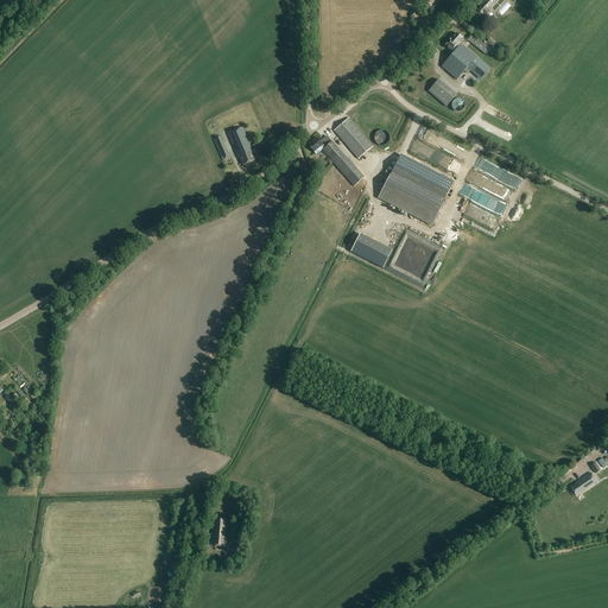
[(477,10),(483,16),(487,18),(492,13),(488,10),(491,7),(491,8),(498,0),(482,0),(482,1),(485,2),(477,10)]
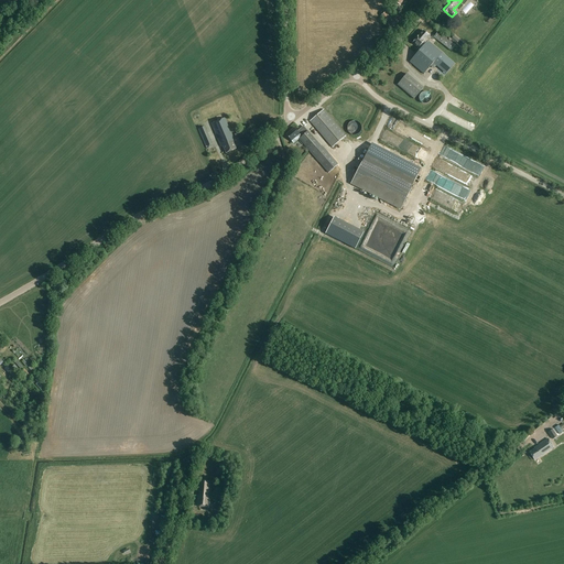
[(424,74),(433,64),(445,74),(455,64),(442,53),(429,42),(432,38),(423,31),(419,35),(412,43),(419,47),(418,49),(420,51),(410,62),(424,74)]
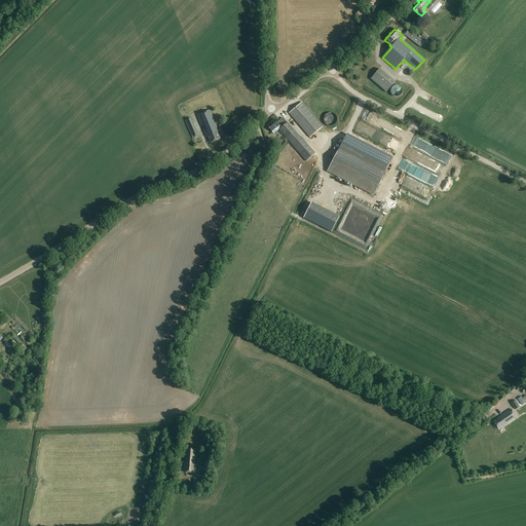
[(409,30),(405,35),(417,45),(421,40),(420,38),(409,30)]
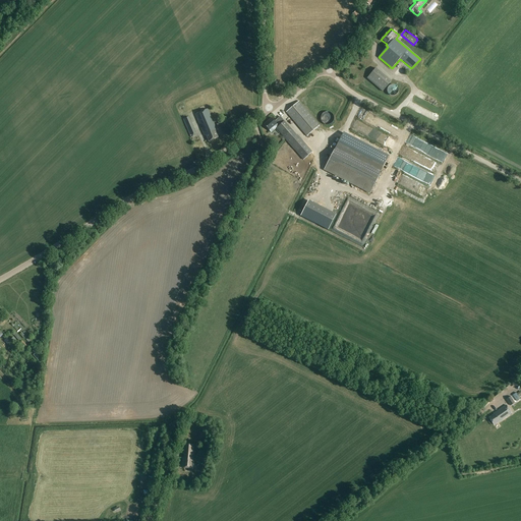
[(367,78),(383,92),(392,81),(377,68),(367,78)]
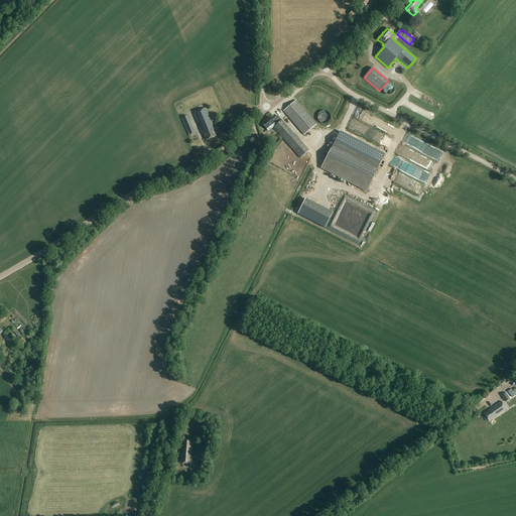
[(388,95),(390,96),(392,95),(394,93),(395,90),(393,86),(391,85),(387,85),(386,85),(384,87),(383,91),(385,94),(388,95)]
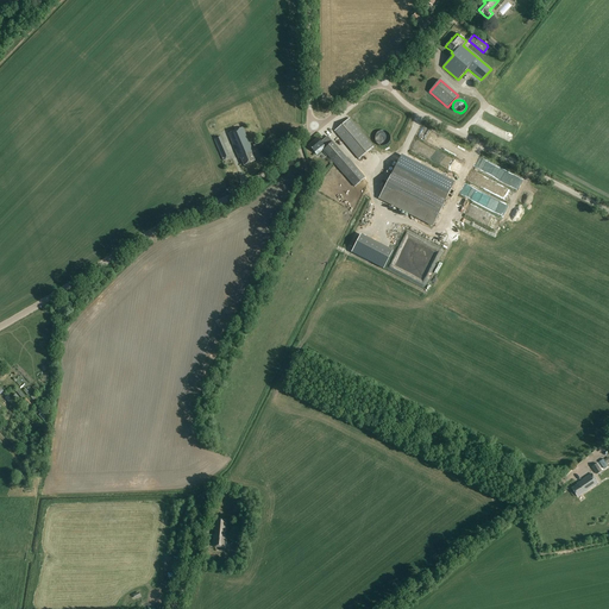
[(334,131),(359,159),(374,146),(349,119),(334,131)]
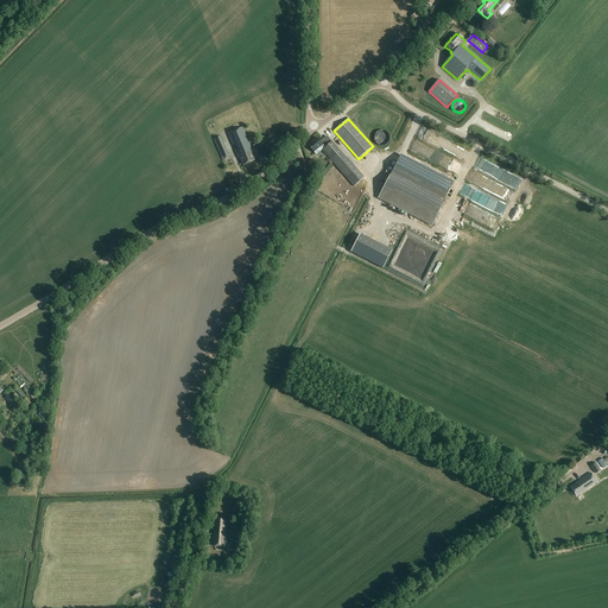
[(254,160),(251,152),(253,151),(242,128),(228,134),(239,159),(241,158),(245,165),(254,160)]
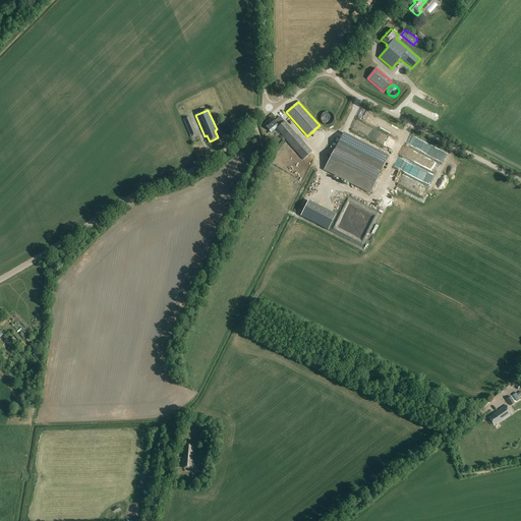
[(323,123),(326,125),(330,125),(332,124),(334,121),(334,118),(334,116),(332,113),(328,112),(326,112),(323,114),(322,115),(321,119),(321,121),(323,123)]
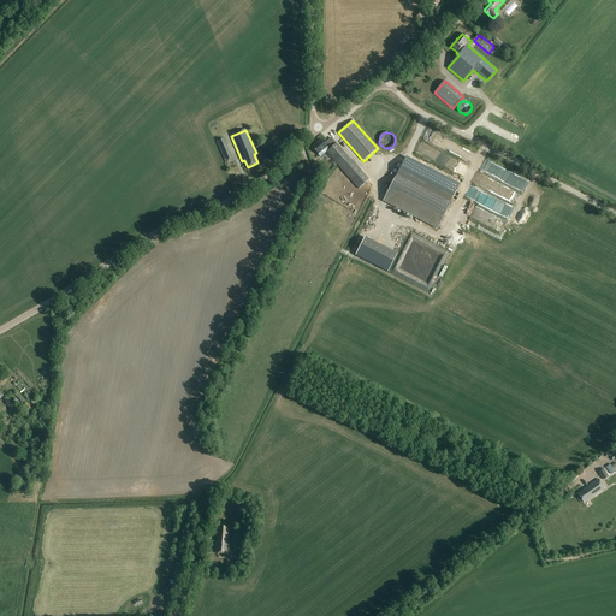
[(215,166),(220,164),(218,157),(221,155),(214,138),(212,138),(211,136),(205,138),(215,166)]
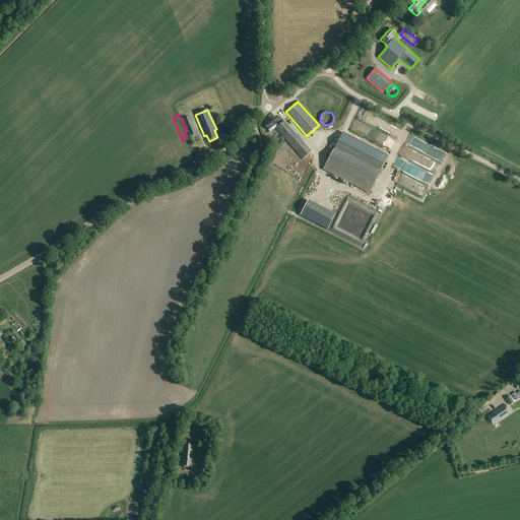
[(303,159),(308,155),(293,138),(296,135),(295,134),(279,117),(274,122),(271,118),(264,124),(270,132),(275,128),(286,140),(303,159)]
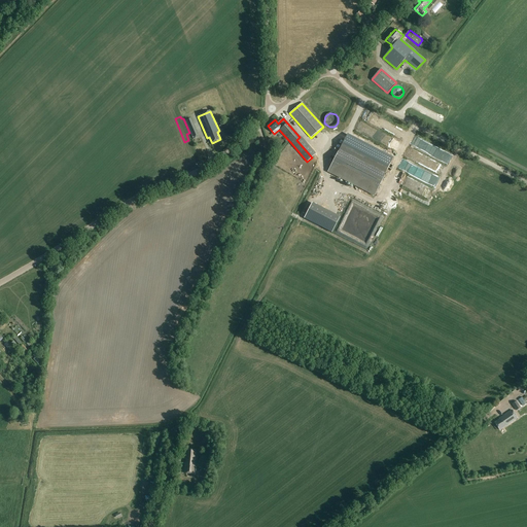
[(328,171),(374,195),(387,170),(342,146),(328,171)]
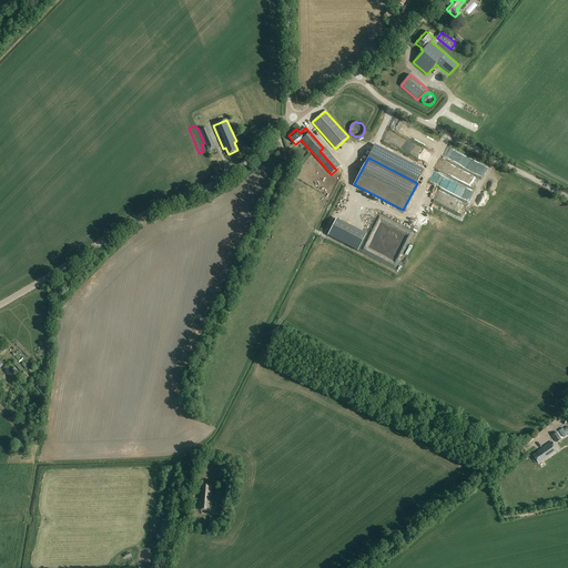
[(321,165),(315,169),(323,179),(327,175),(321,165)]
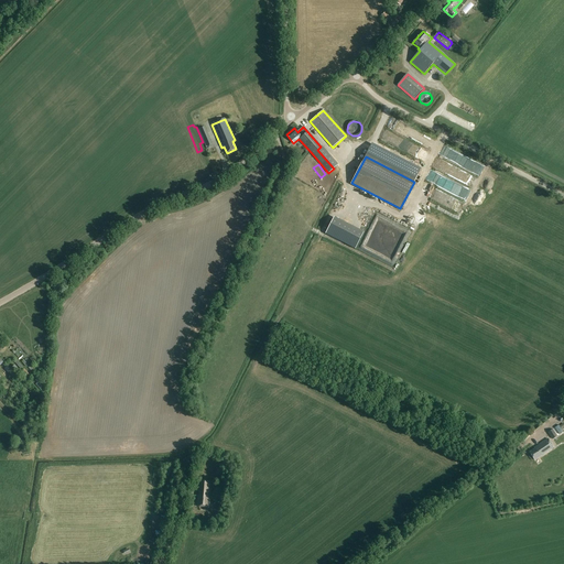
[(299,212),(304,216),(308,210),(304,206),(299,212)]
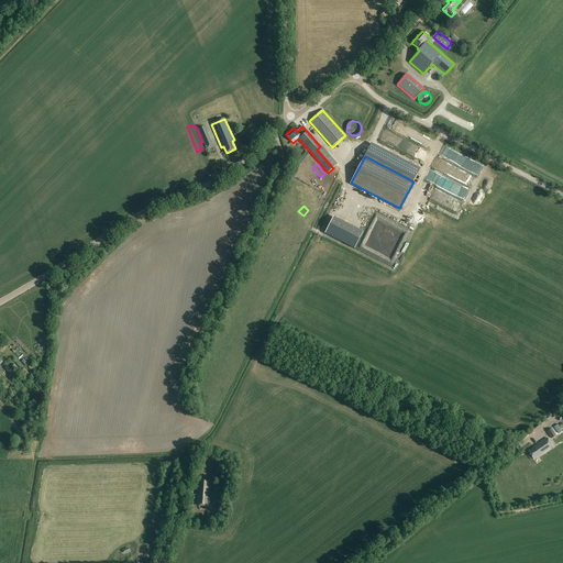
[(334,216),(324,233),(354,247),(363,231),(334,216)]
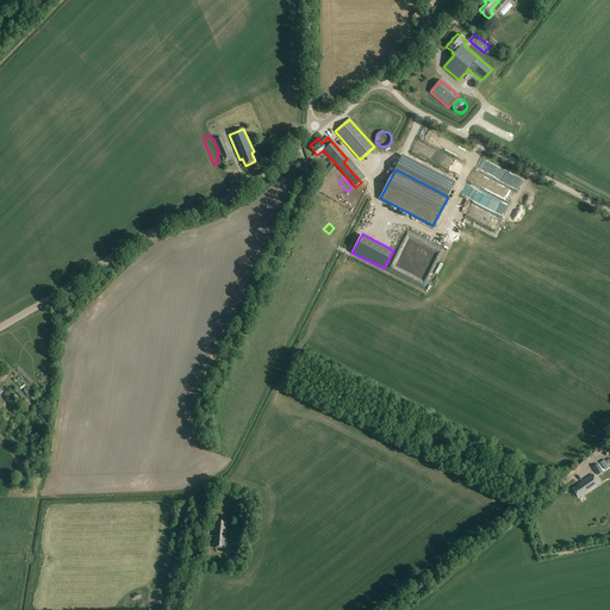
[(42,293),(29,302),(32,307),(45,299),(42,293)]
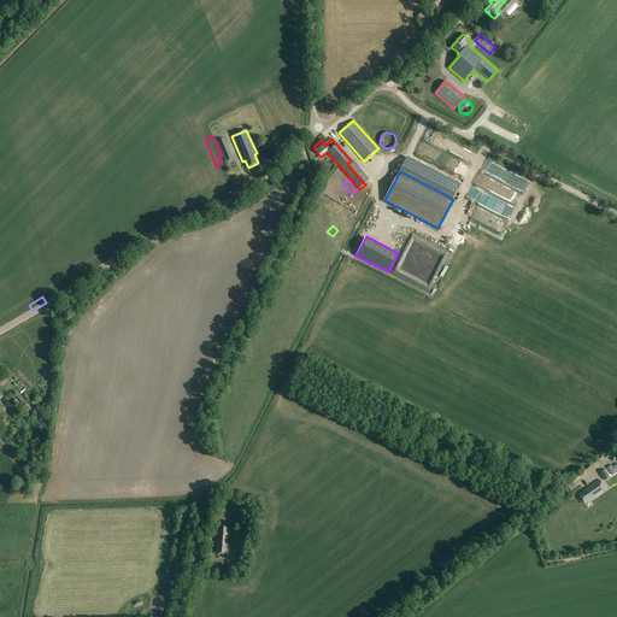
[(600,474),(605,481),(610,476),(605,469),(600,474)]
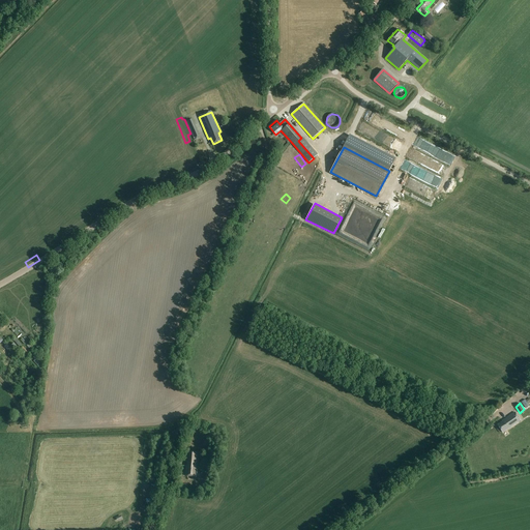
[(497,425),(498,427),(502,433),(521,421),(516,413),(514,412),(502,420),(503,421),(497,425)]
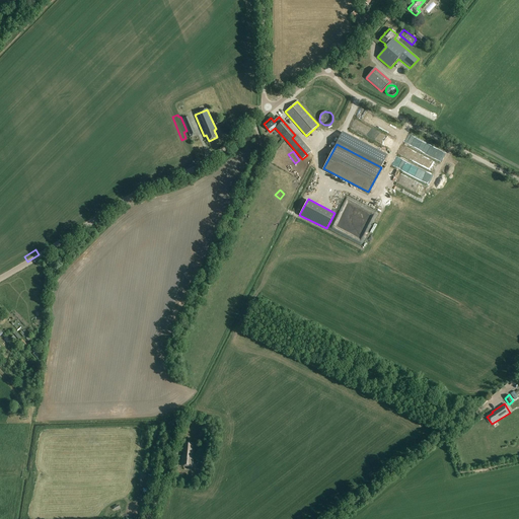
[(193,450),(194,443),(184,443),(184,449),(183,449),(181,466),(193,467),(195,450),(193,450)]
